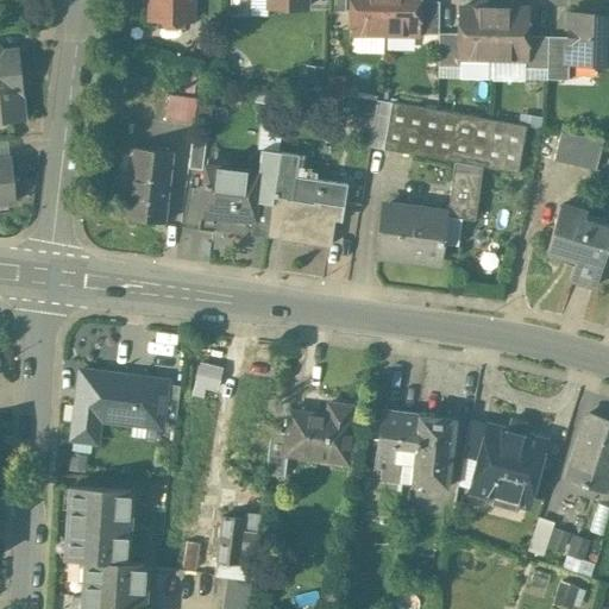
[(192,0),(150,0),(150,19),(192,20),(192,0)]
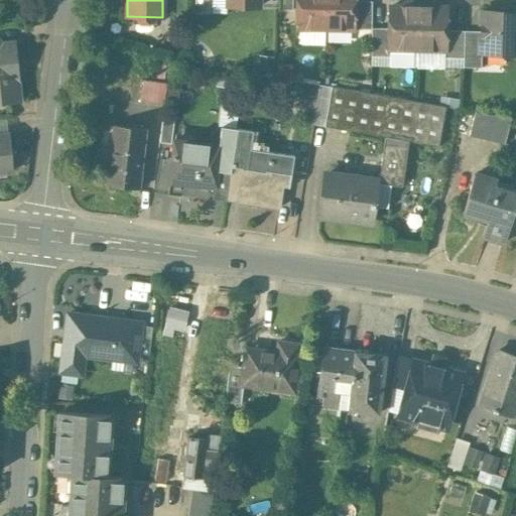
[(292,0),(279,0),(279,10),(292,10),(292,0)]
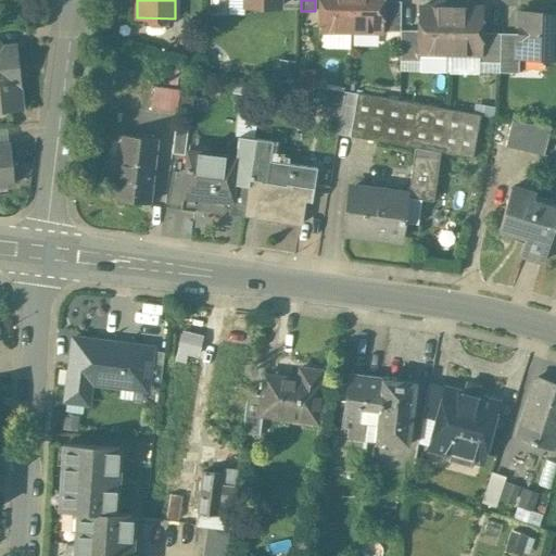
[(351,0),(320,0),(320,30),(351,30),(351,0)]
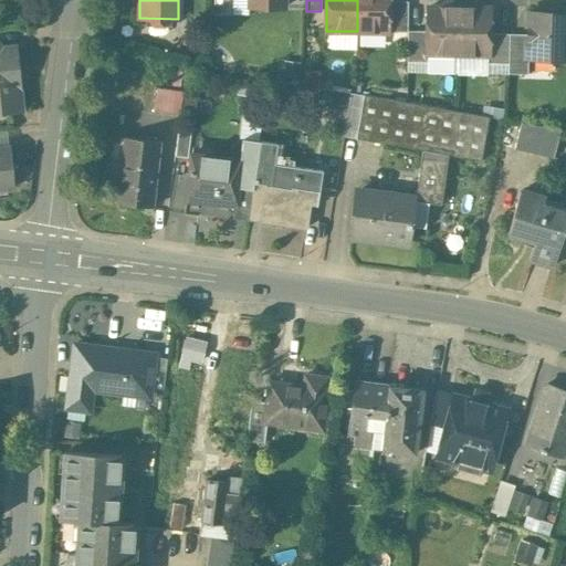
[(388,0),(357,0),(357,31),(388,32),(388,1),(388,0)]
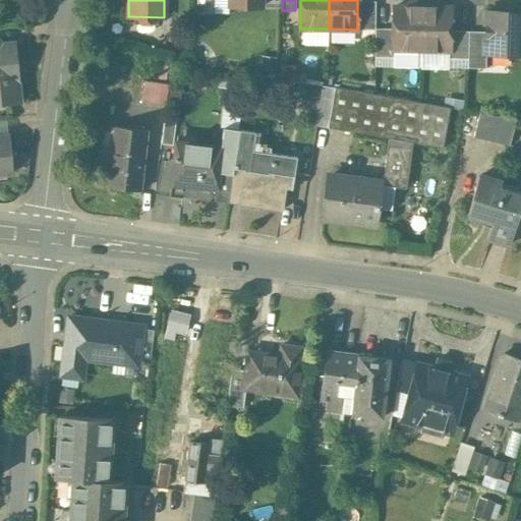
[(375,1),(357,1),(357,30),(374,30),(375,29),(375,1)]
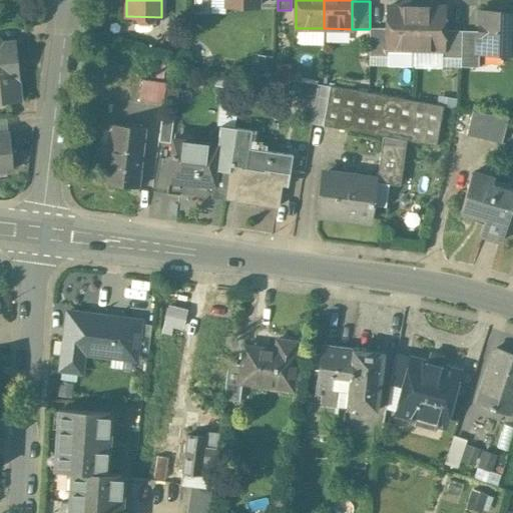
[(416,7),(388,7),(387,28),(387,48),(388,48),(415,49),(416,7)]
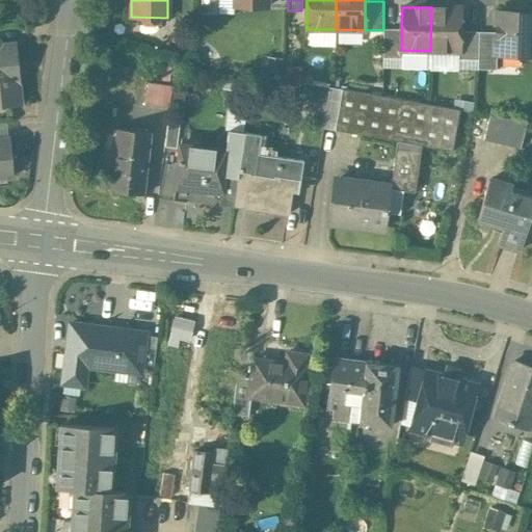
[(460,8),(431,7),(430,51),(458,51),(459,51),(459,31),(460,8)]
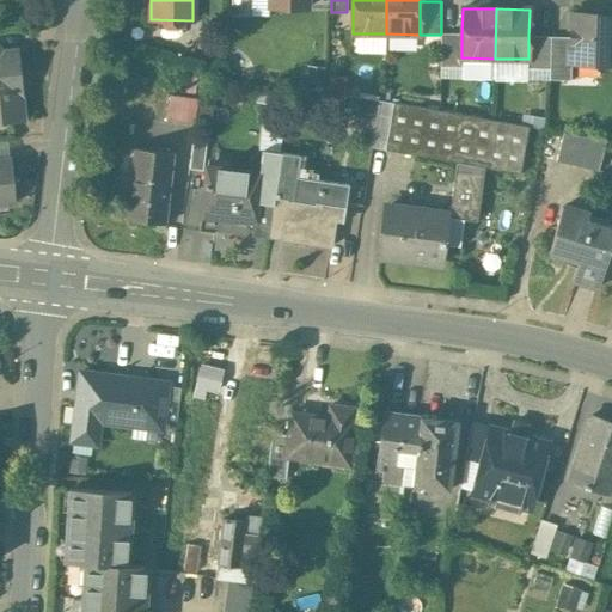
[(610,14),(571,13),(570,37),(570,63),(571,63),(611,65),(611,37),(610,37),(610,14)]
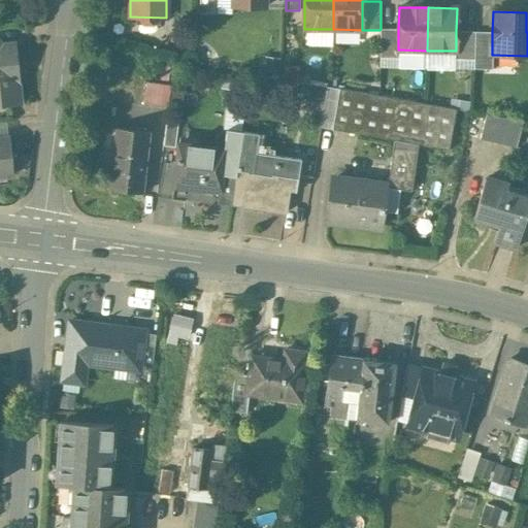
[(398,29),(381,29),(380,30),(381,58),(399,58),(399,50),(398,50),(398,29)]
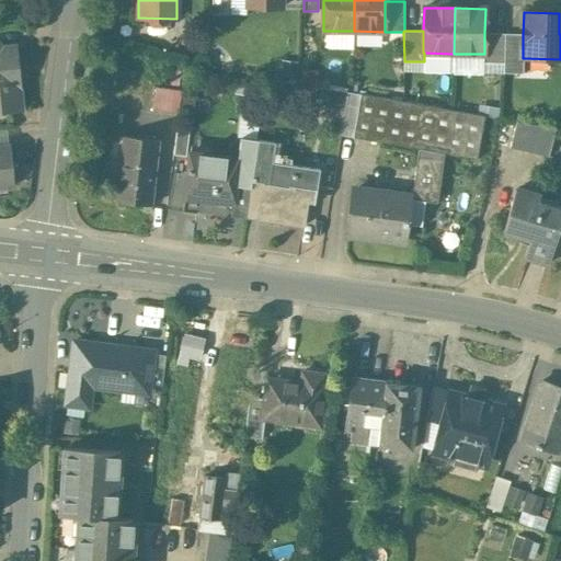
[(504,34),(484,33),(484,54),(483,54),(483,63),(504,64),(504,34)]
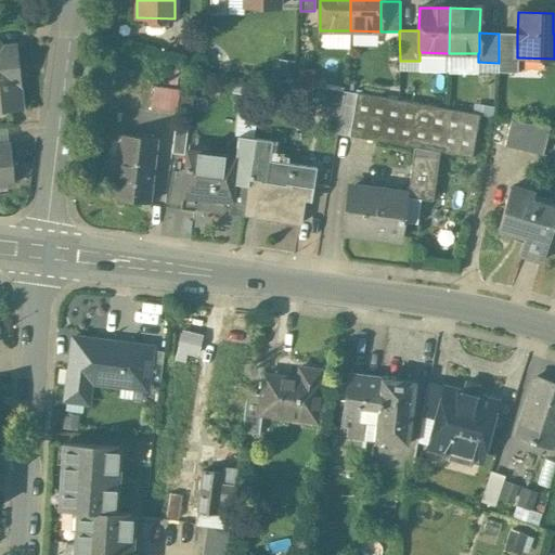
[(517,34),(499,34),(499,63),(498,73),(517,73),(518,57),(517,57),(517,34)]
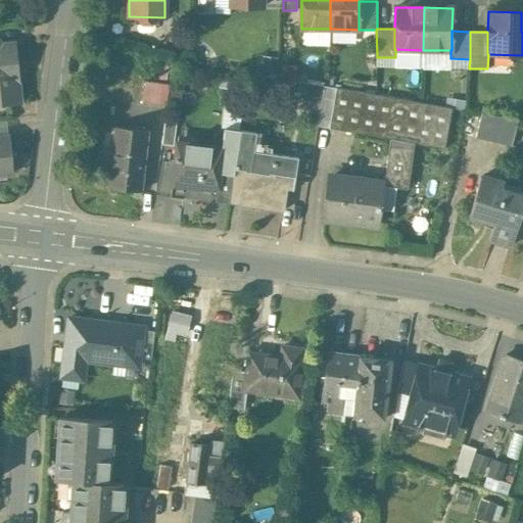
[(0,97),(3,97),(3,99),(9,104),(16,103),(21,97),(20,90),(17,88),(13,44),(1,45),(0,44),(0,97)]
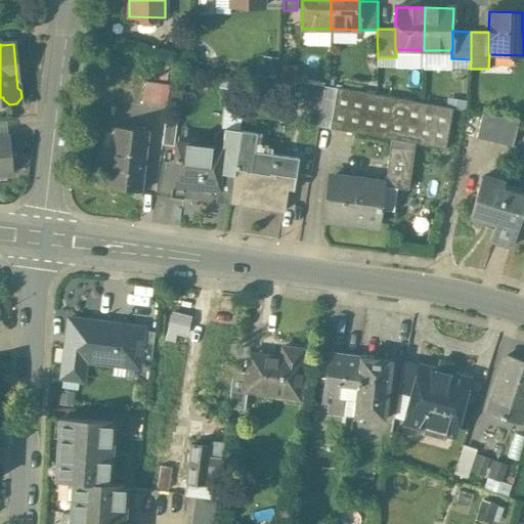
[(169,84),(145,81),(142,102),(167,105),(169,84)]
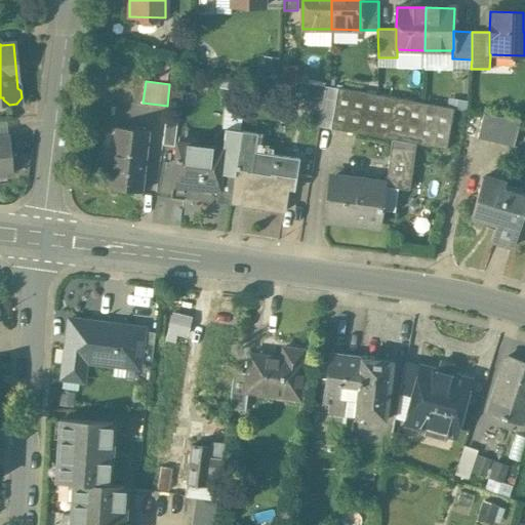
[(326,86),(319,125),(330,128),(336,88),(326,86)]
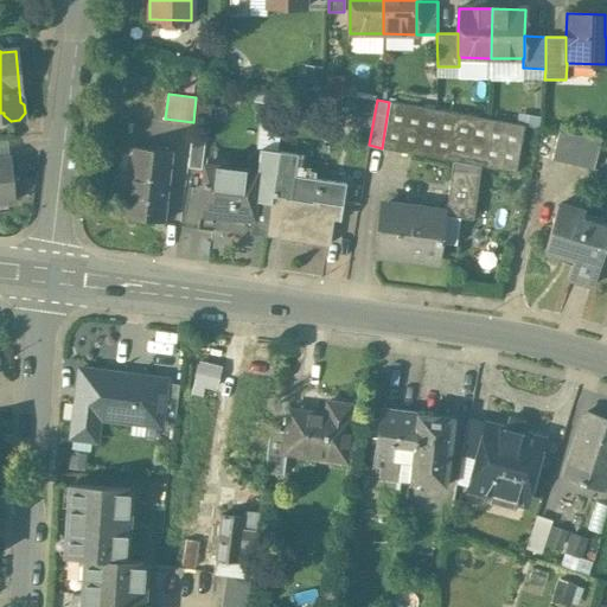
[(523,125),(389,102),(382,148),(454,160),(480,165),(515,171),(523,125)]
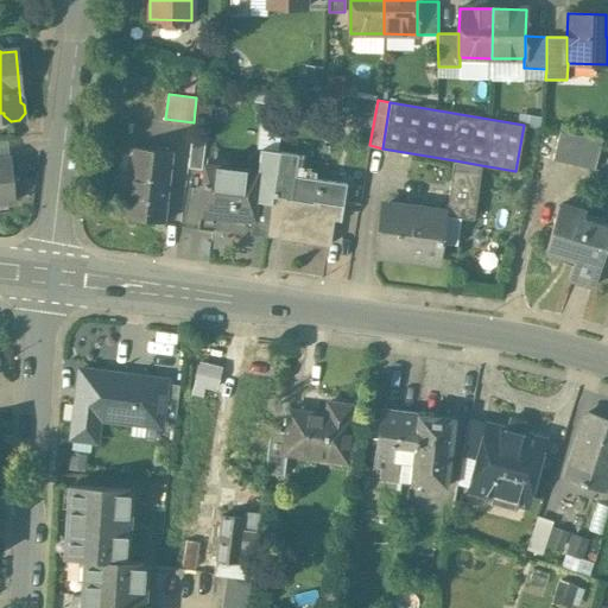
[(602,139),(561,132),(553,159),(595,169),(602,139)]
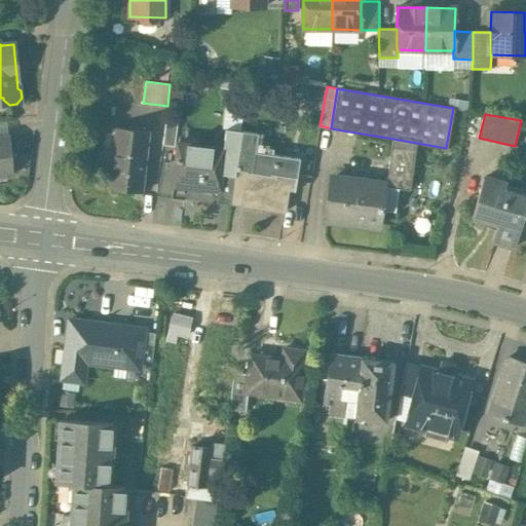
[(179,121),(166,119),(163,146),(175,147),(179,121)]
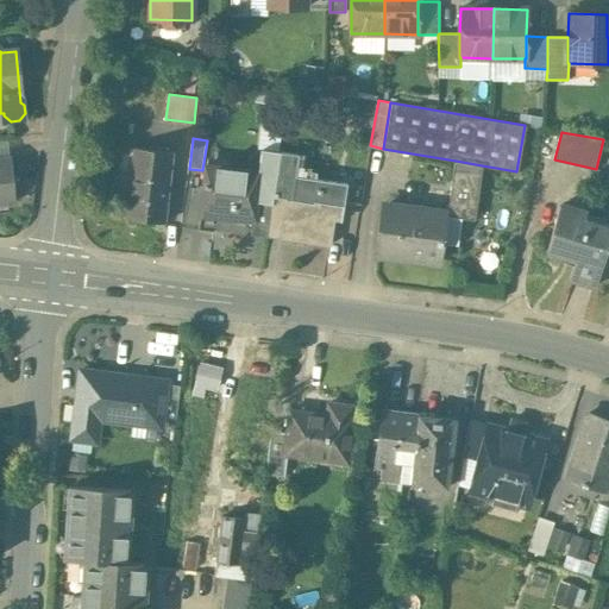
[(175,155),(136,150),(132,179),(171,183),(175,155)]
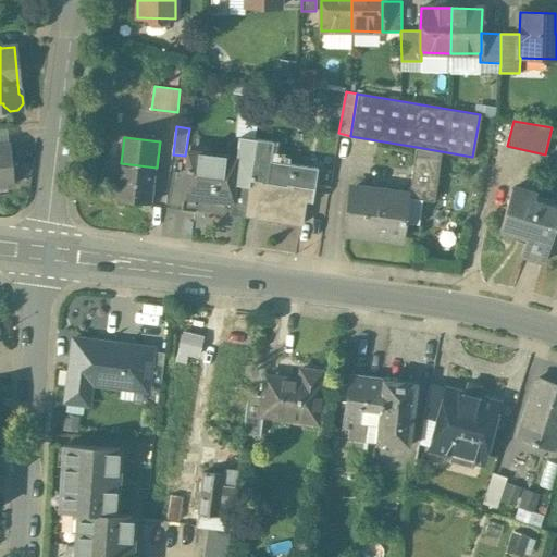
[(256,139),(238,137),(236,157),(237,157),(234,185),(248,186),(256,139)]
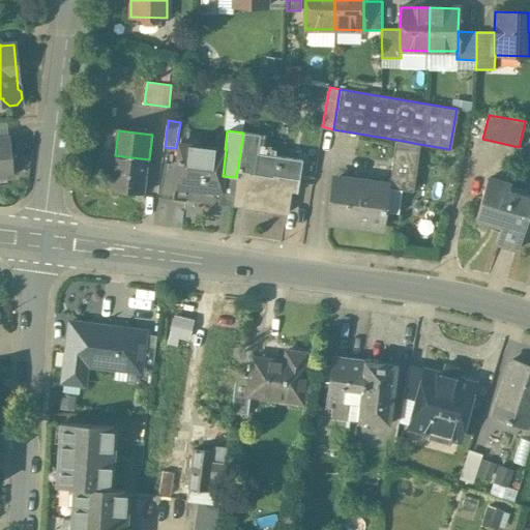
[(260,135),(243,133),(236,177),(236,178),(249,179),(251,172),(255,173),(257,154),(260,135)]
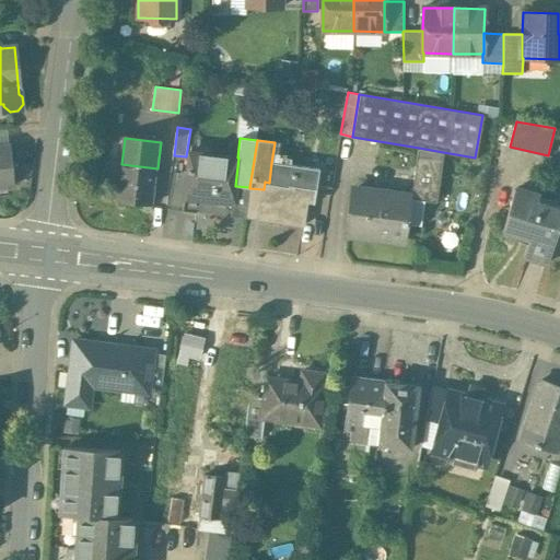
[(0,188),(13,187),(9,148),(0,148),(0,188)]
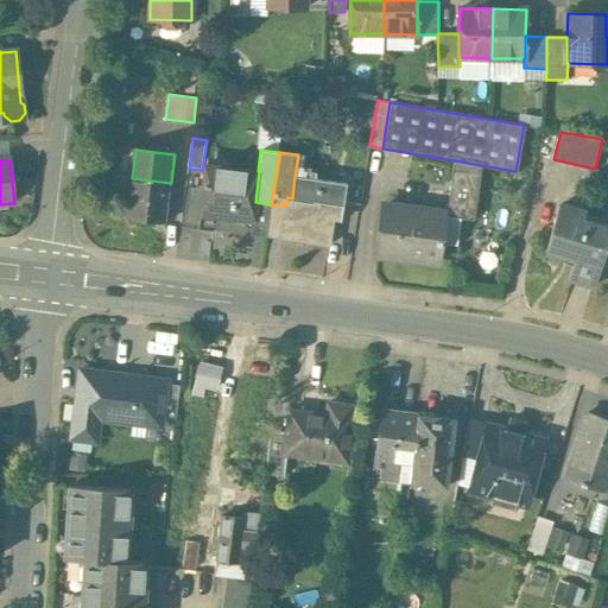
[(481,165),(455,160),(445,215),(472,220),(481,165)]
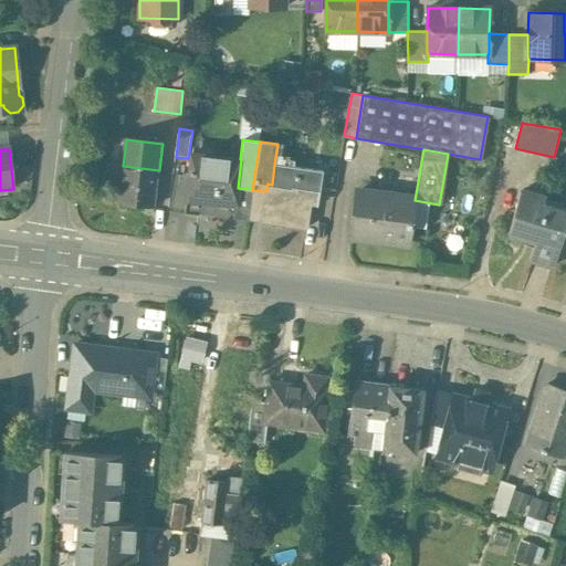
[(210,202),(216,157),(191,154),(187,200),(210,202)]
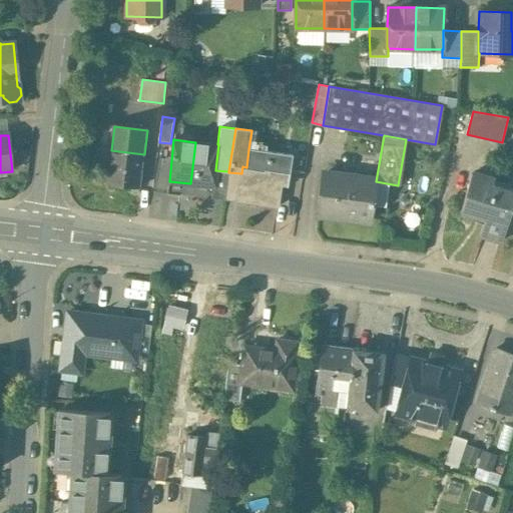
[(195,142),(190,183),(213,186),(215,170),(218,144),(217,144),(195,142)]
